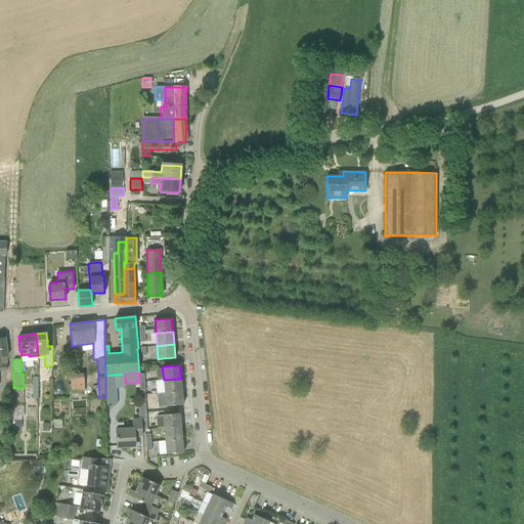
[(72,392),(85,391),(83,374),(70,374),(72,392)]
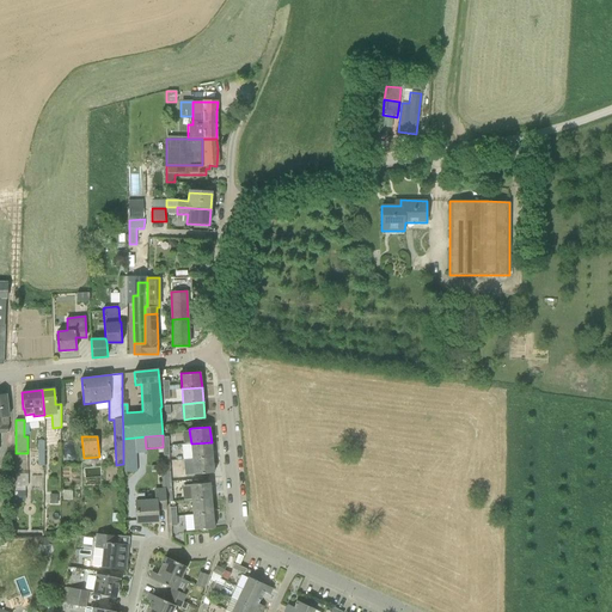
[(146,448),(145,436),(135,438),(136,453),(146,452),(146,448)]
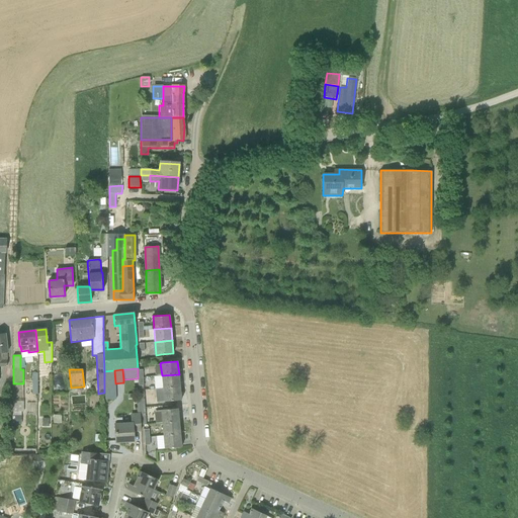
[(104,371),(104,393),(104,400),(115,399),(114,383),(113,370),(104,371)]
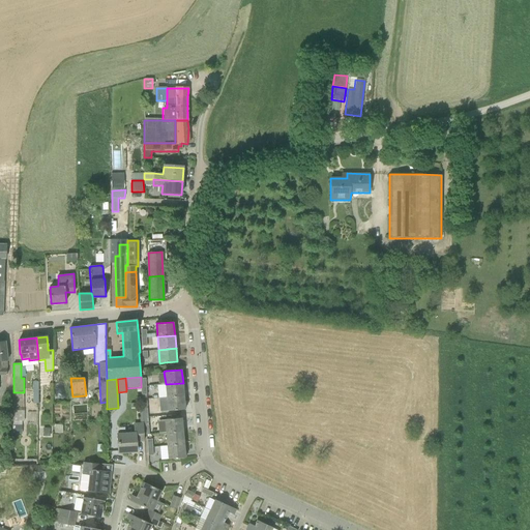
[(184,395),(183,383),(166,384),(166,390),(159,391),(160,398),(184,395)]
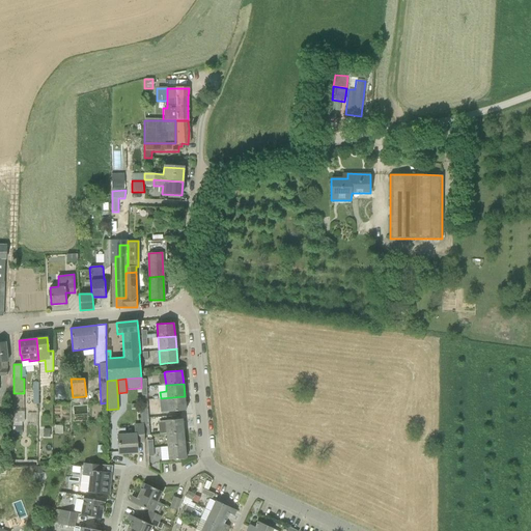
[(160,398),(161,412),(186,410),(185,396),(161,398),(160,398)]
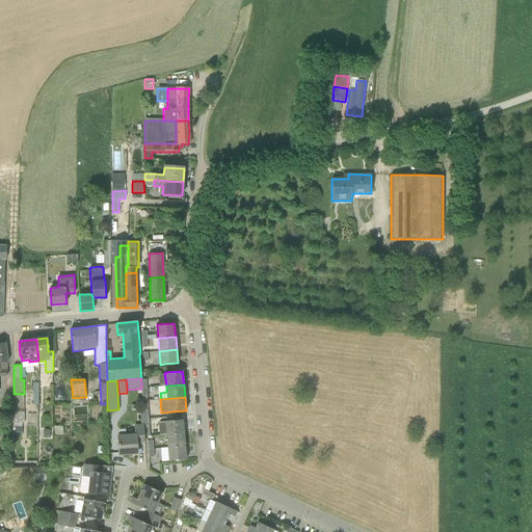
[(166,434),(184,433),(183,420),(165,421),(166,433),(166,434)]
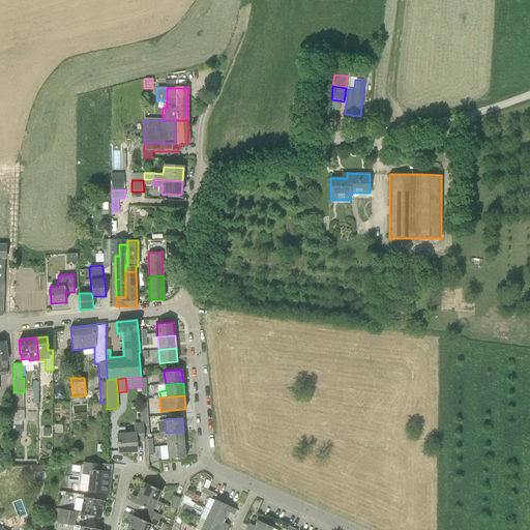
[(137,442),(144,441),(143,425),(143,422),(134,423),(134,432),(117,433),(118,453),(137,452),(137,442)]
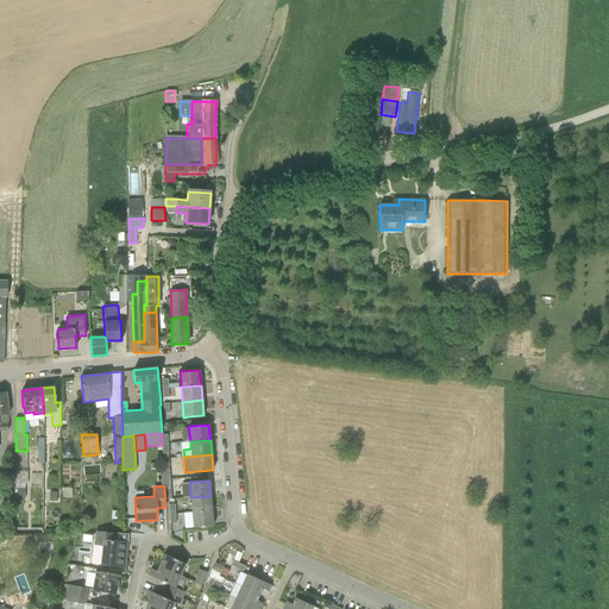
[(211,496),(190,497),(192,512),(212,510),(211,496)]
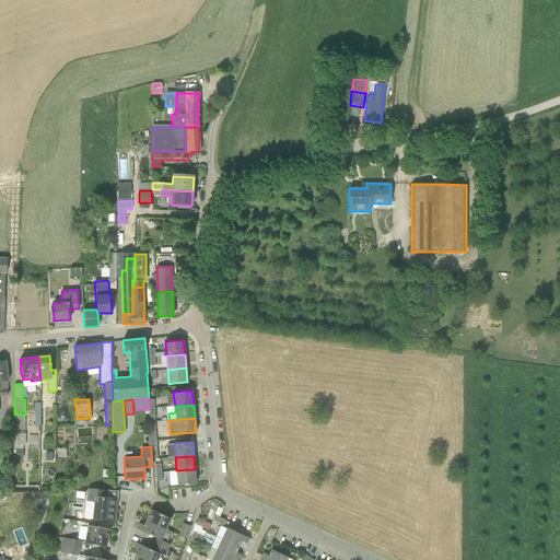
[(196,483),(195,469),(176,470),(178,485),(196,483)]
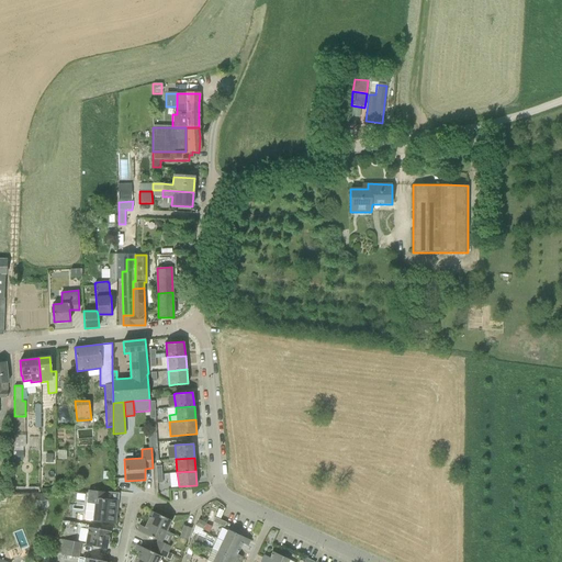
[(92,520),(114,523),(116,499),(104,498),(105,492),(88,490),(87,502),(94,503),(92,520)]
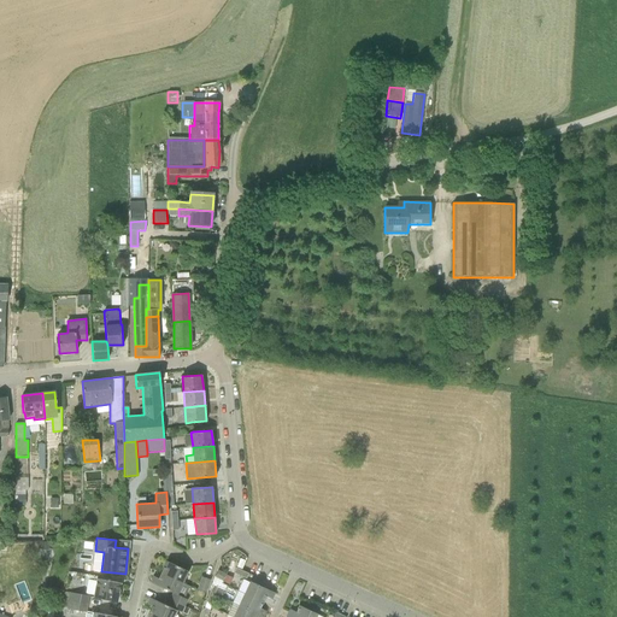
[(162,574),(182,583),(188,571),(168,562),(162,574)]
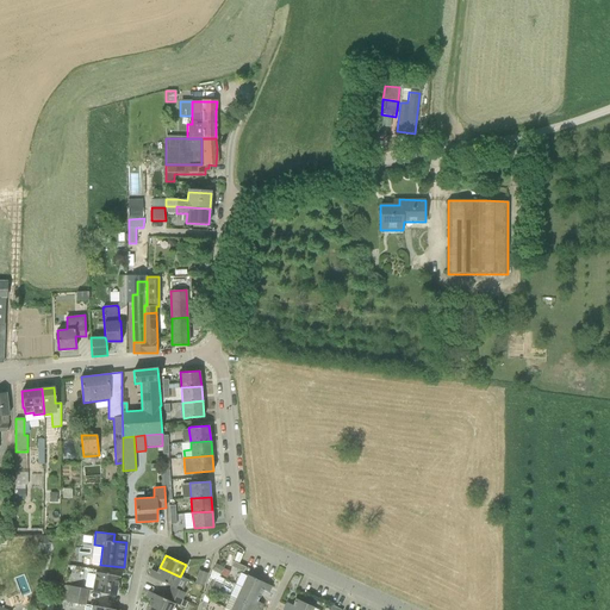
[(247,567),(237,562),(234,561),(231,567),(244,572),(247,567)]
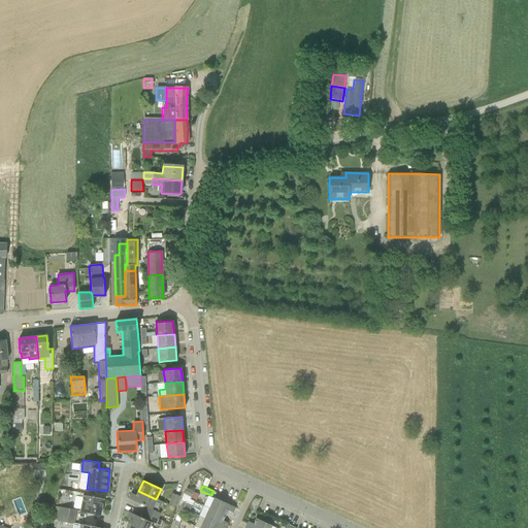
[(157,519),(158,519),(160,514),(151,508),(156,499),(138,491),(136,495),(132,493),(129,498),(149,507),(145,513),(157,519)]
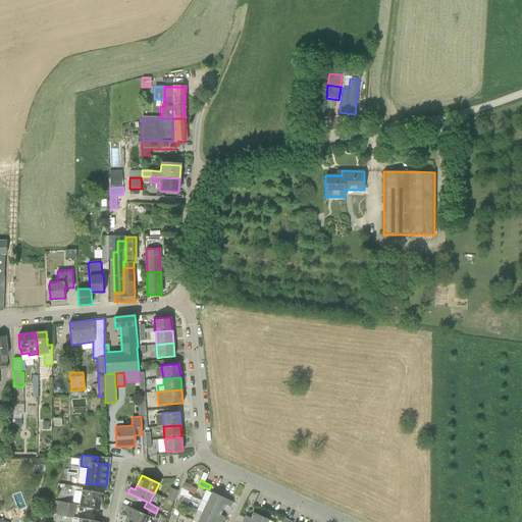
[(177,489),(171,488),(171,487),(167,499),(174,501),(177,489)]
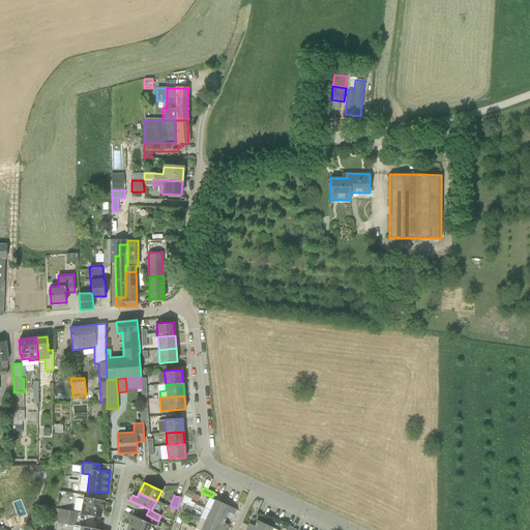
[(83,497),(80,513),(100,518),(104,501),(83,497)]
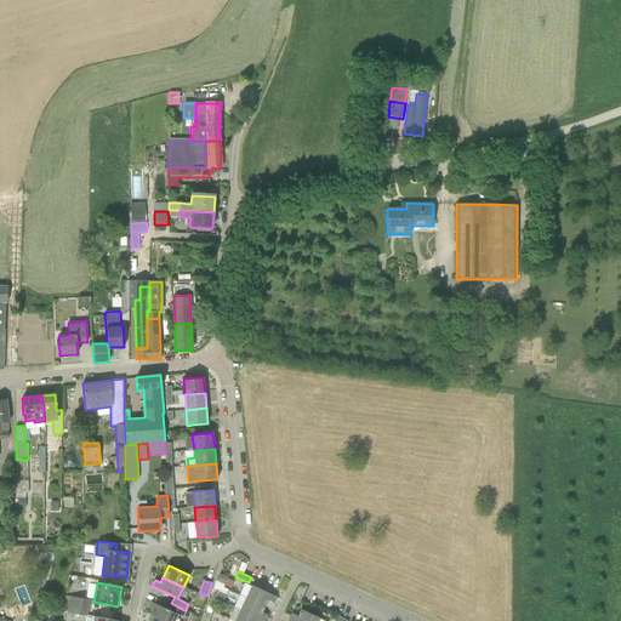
[(246,598),(265,607),(268,600),(272,603),(275,596),(252,585),(246,598)]
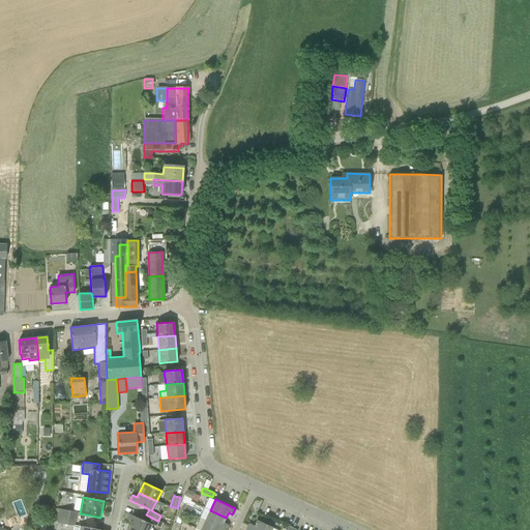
[(194,506),(186,503),(184,510),(190,513),(194,506)]
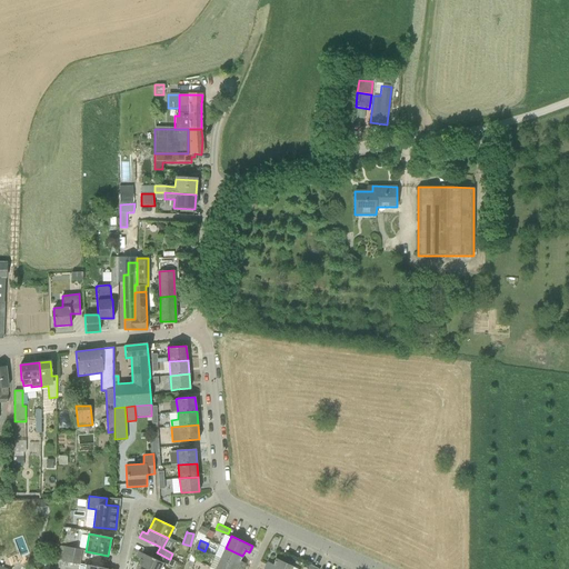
[(63,546),(62,553),(81,557),(82,549),(63,546)]
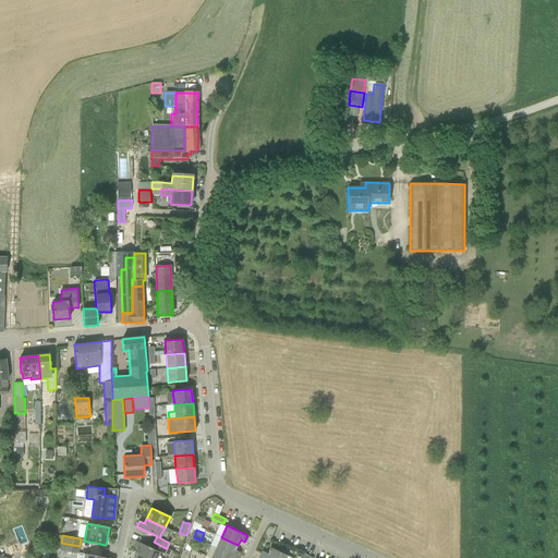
[(235,550),(238,545),(221,537),(217,548),(238,557),(240,553),(235,550)]
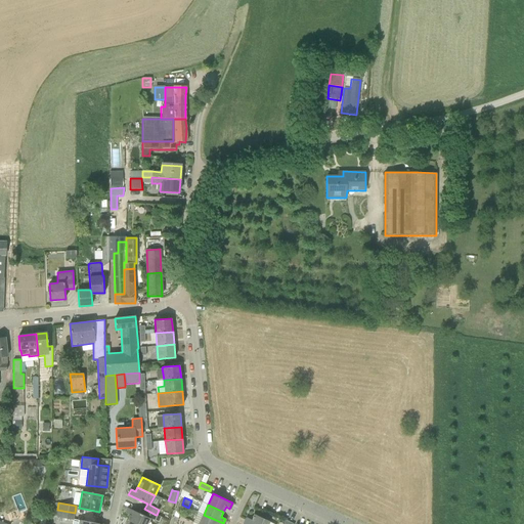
[(135,523),(146,523),(149,519),(154,520),(160,523),(162,517),(157,515),(156,515),(144,509),(142,515),(128,508),(125,513),(129,515),(127,520),(135,523)]
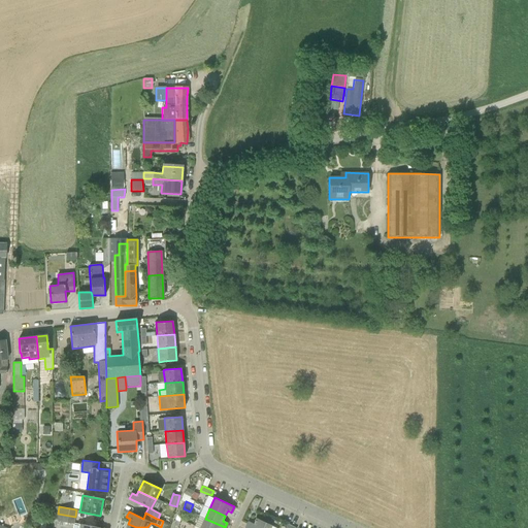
[(74,524),(75,517),(58,514),(57,521),(74,524)]
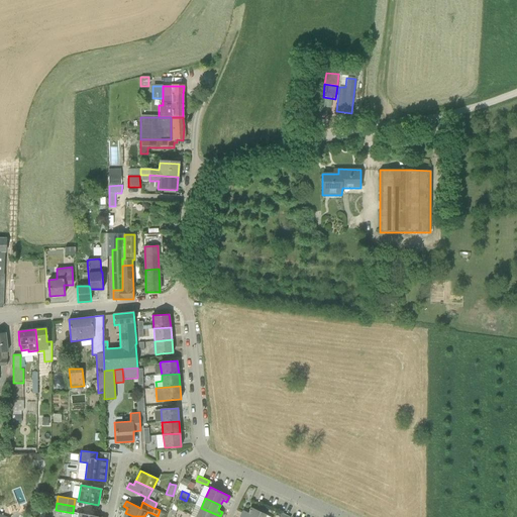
[(219,516),(220,516),(201,508),(196,505),(191,515),(195,516),(219,516)]
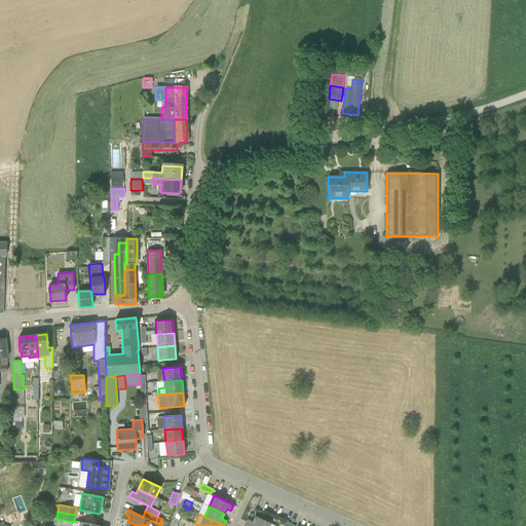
[(249,520),(247,525),(249,525),(269,525),(271,523),(255,516),(253,522),(249,520)]
